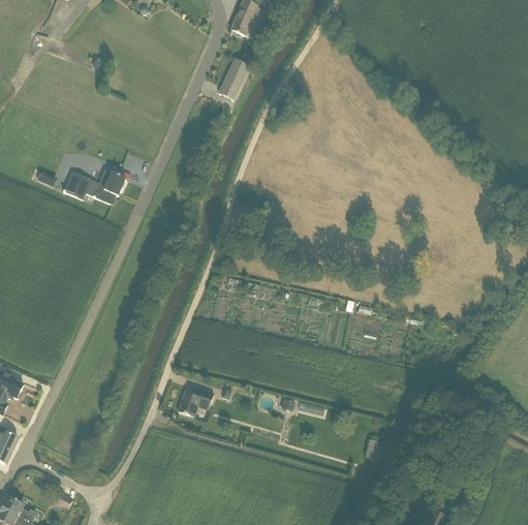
[(243,0),(230,28),(244,34),(244,33),(251,35),(262,9),(261,8),(266,0),(268,0),(282,6),(284,0),(243,0)]
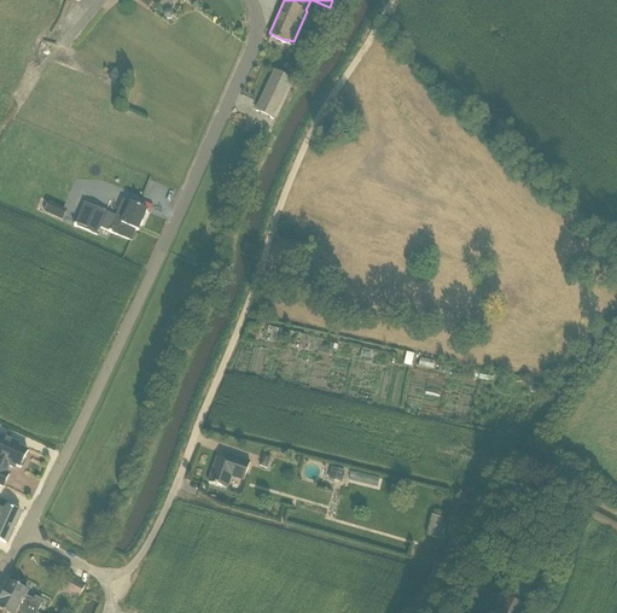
[(106,76),(117,83),(123,74),(112,66),(106,76)]
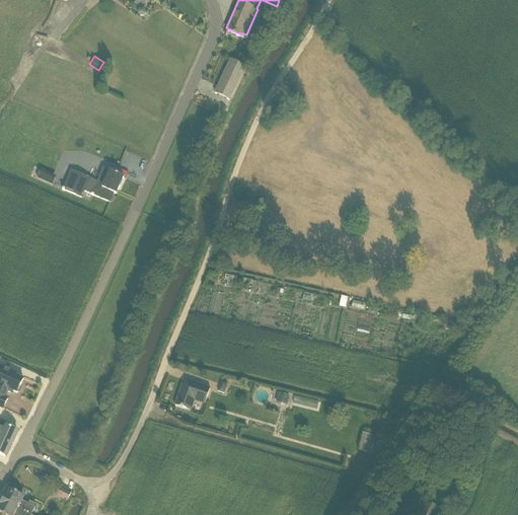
[(230,56),(214,89),(228,96),(244,63),(230,56)]
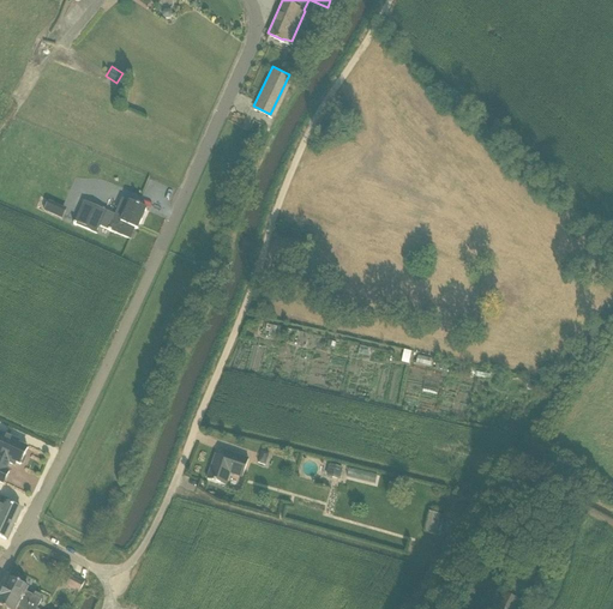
[(73,218),(73,219),(96,230),(98,222),(128,235),(133,224),(137,225),(145,205),(121,196),(114,212),(83,198),(82,198),(82,199),(73,218)]
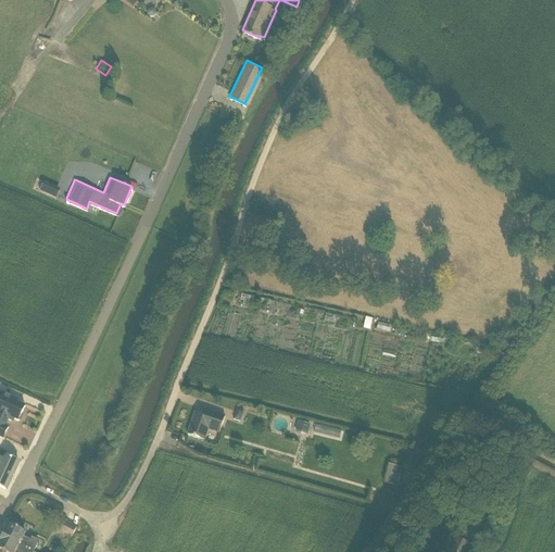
[(41,182),(39,188),(55,196),(59,189),(41,182)]
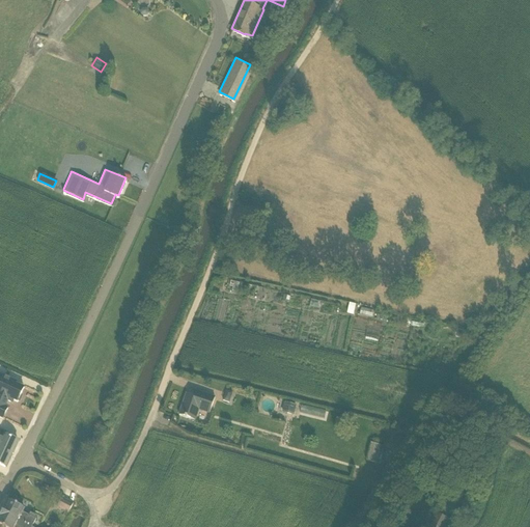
[(215,276),(213,282),(220,284),(222,279),(215,276)]
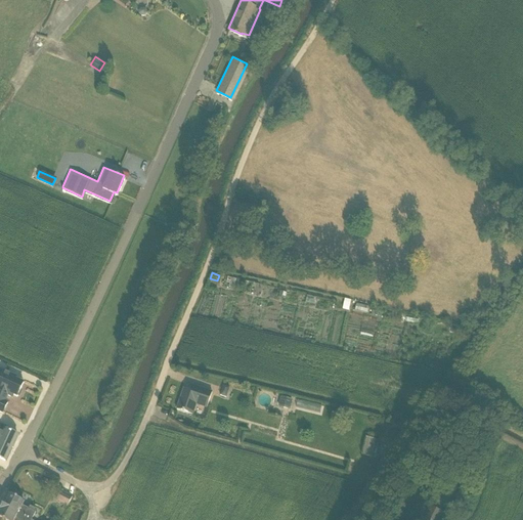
[(238,283),(240,277),(227,274),(226,279),(238,283)]
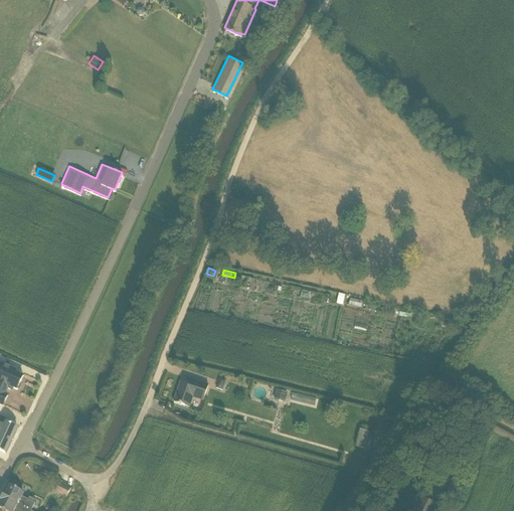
[(338,291),(336,301),(342,302),(344,292),(338,291)]
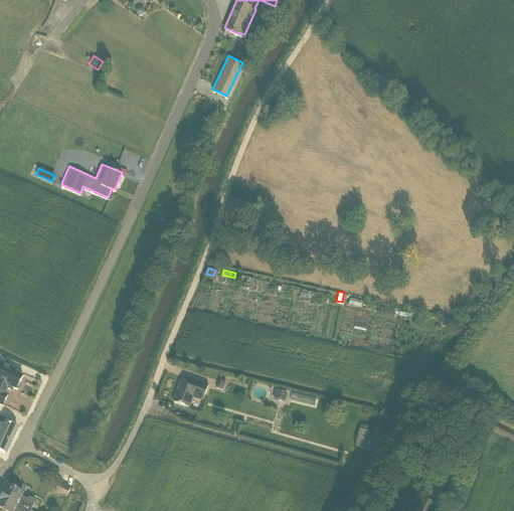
[(0,401),(2,402),(7,392),(4,391),(7,385),(12,387),(13,385),(16,386),(16,385),(18,386),(21,380),(19,380),(20,377),(22,373),(22,372),(21,372),(14,369),(15,367),(0,360),(0,401)]
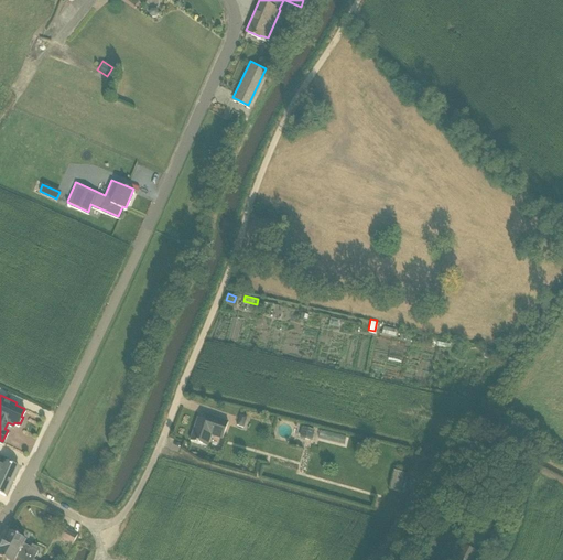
[(196,441),(198,441),(206,444),(207,443),(205,443),(208,435),(207,434),(209,429),(215,431),(214,432),(223,434),(222,437),(223,437),(228,420),(205,411),(205,413),(199,416),(198,416),(190,438),(196,440),(196,441)]
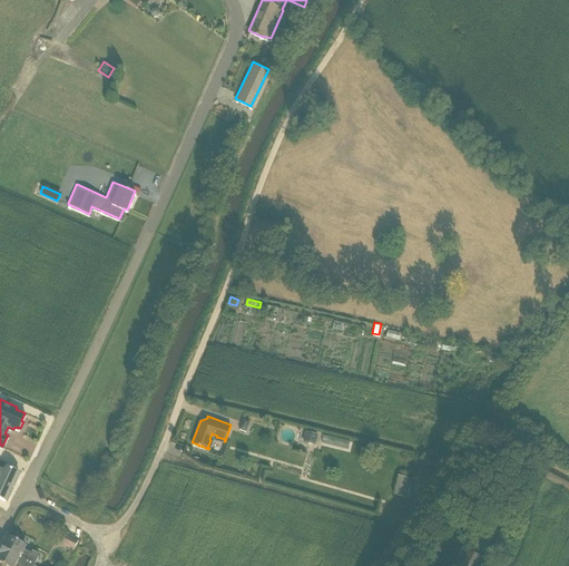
[(242,416),(238,427),(245,428),(248,418),(242,416)]
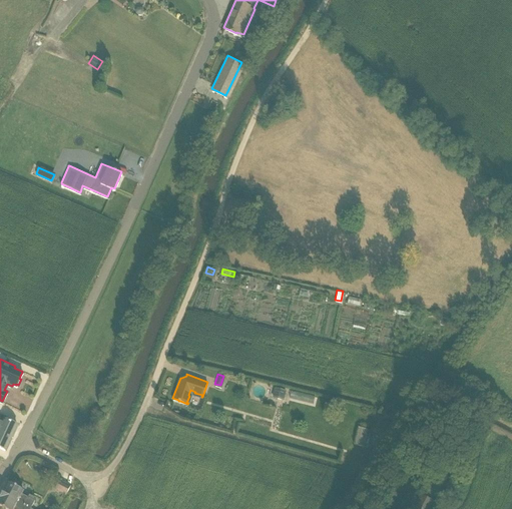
[(274,385),(272,395),(283,398),(286,388),(274,385)]
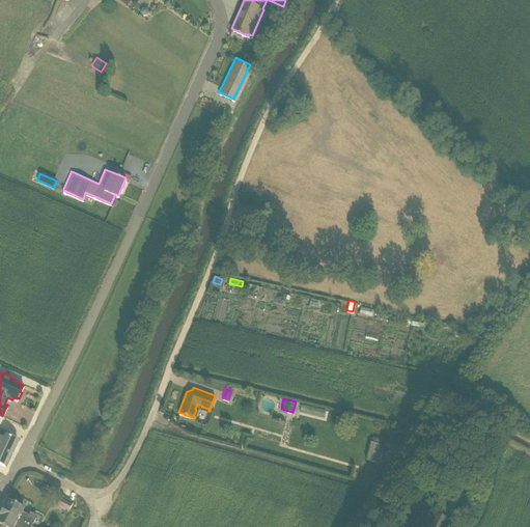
[(0,462),(4,464),(17,437),(3,432),(2,435),(0,434),(0,462)]
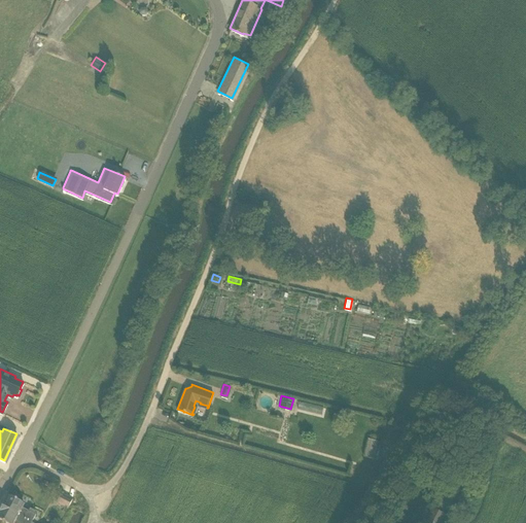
[(369,437),(363,454),(373,456),(377,439),(369,437)]
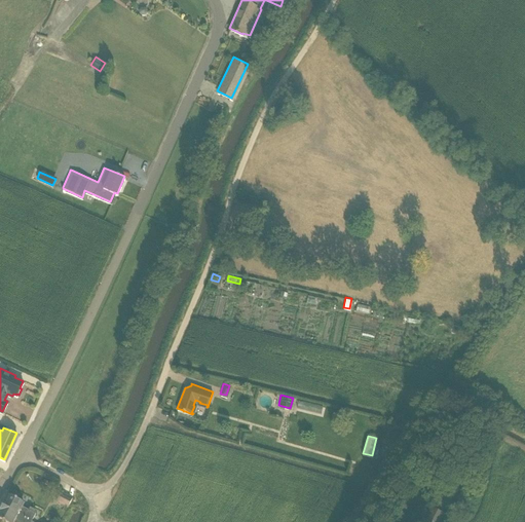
[(61,490),(57,497),(63,500),(62,502),(67,505),(72,495),(61,490)]
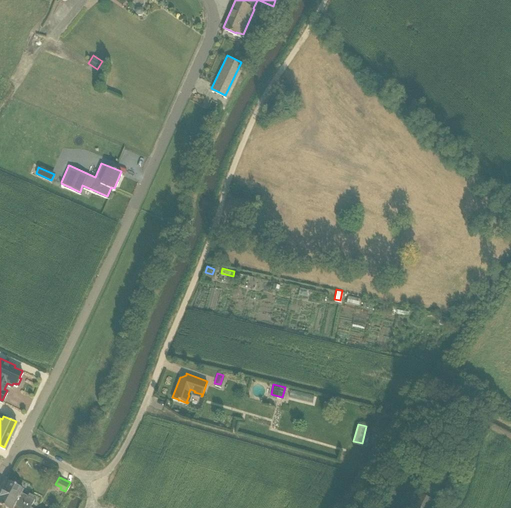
[(447,478),(442,489),(448,492),(453,481),(447,478)]
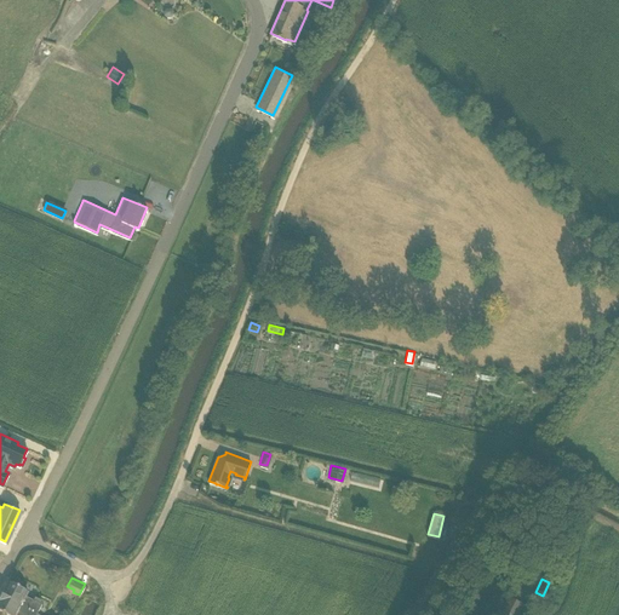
[(35,596),(34,598),(26,593),(27,590),(9,580),(1,593),(35,613),(36,611),(41,602),(40,602),(41,599),(35,596)]
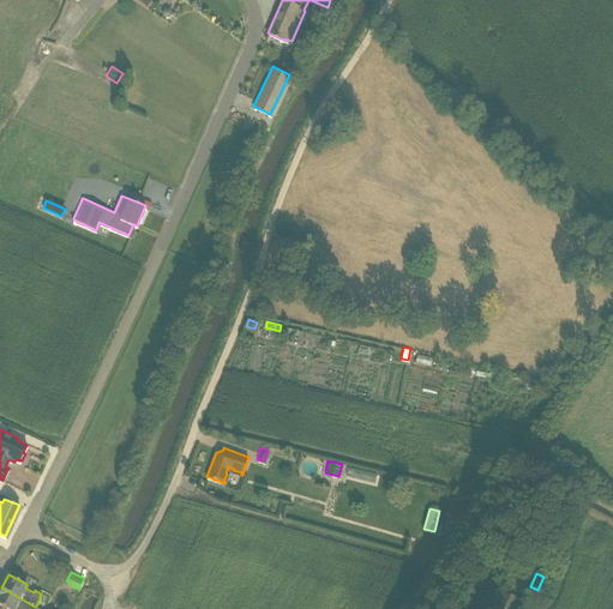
[(42,608),(36,606),(35,607),(1,588),(0,590),(0,603),(10,608),(13,608),(14,607),(18,608),(42,608)]
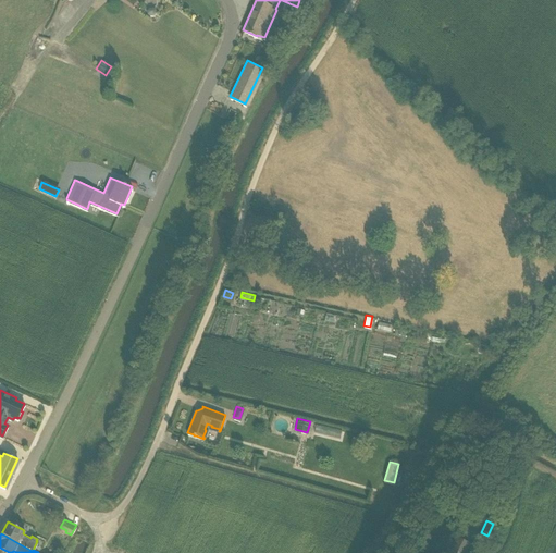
[(446,547),(444,552),(462,552),(469,540),(455,533),(449,547),(446,547)]
